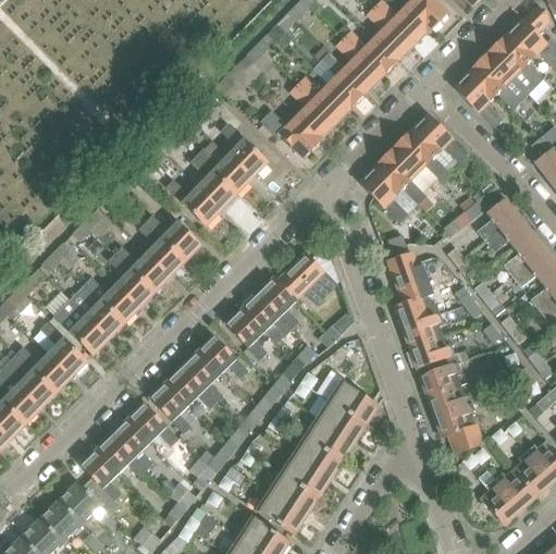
[(430,29),(405,4),(395,14),(380,0),(373,0),(371,2),(412,44),(427,29),(428,32),(430,29)]
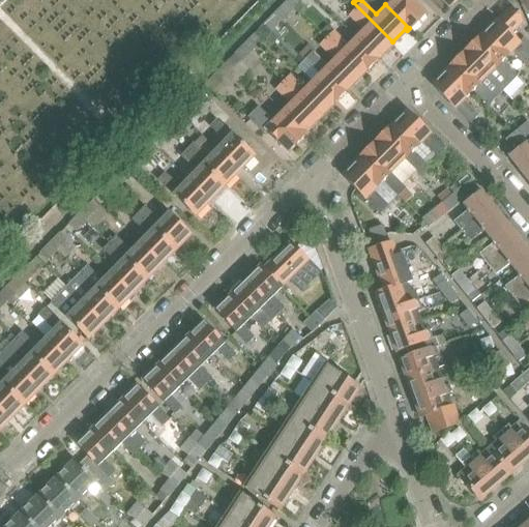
[(409,28),(424,12),(412,0),(388,0),(385,4),(409,28)]
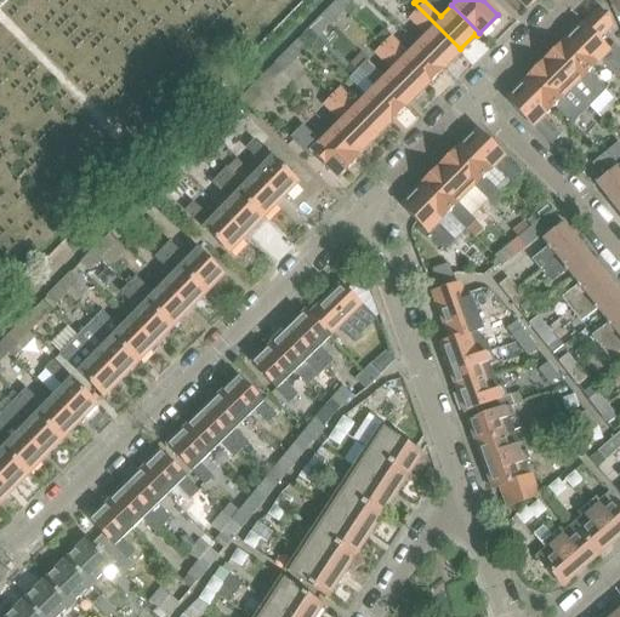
[(328,23),(340,11),(331,3),(319,15),(328,23)]
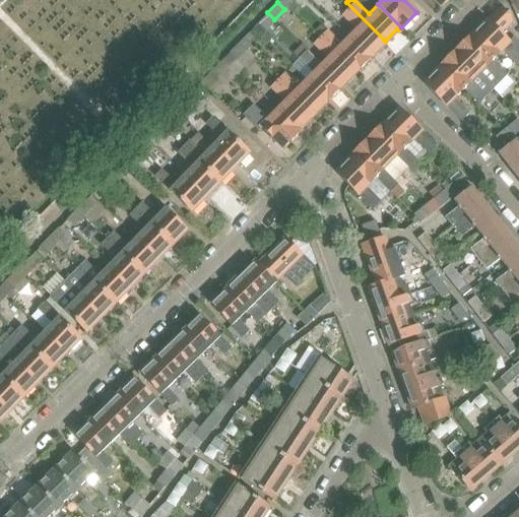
[(370,56),(385,41),(346,2),(339,9),(355,26),(347,34),(370,56)]
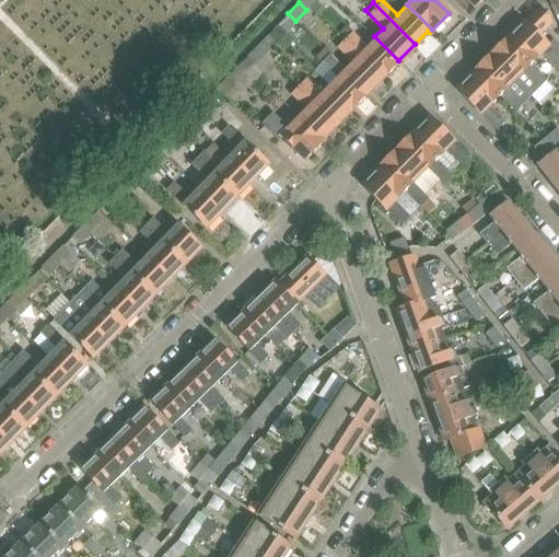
[(544,10),(537,8),(536,7),(522,21),(521,20),(502,38),(527,64),(538,53),(551,66),(552,65),(556,69),(558,65),(558,44),(552,38),(547,44),(539,36),(544,32),(540,28),(548,21),(544,10)]
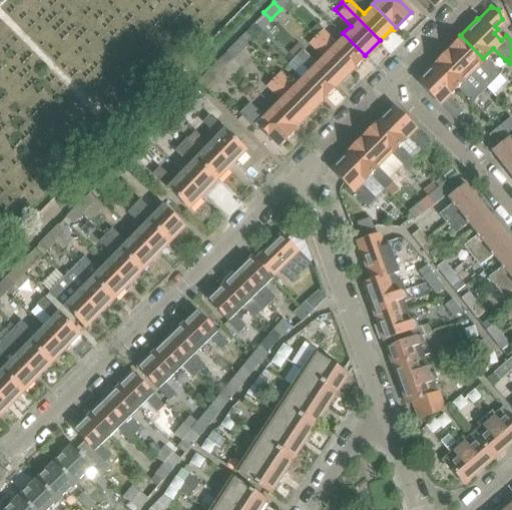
[(261,29),(271,19),(264,12),(253,22),(261,29)]
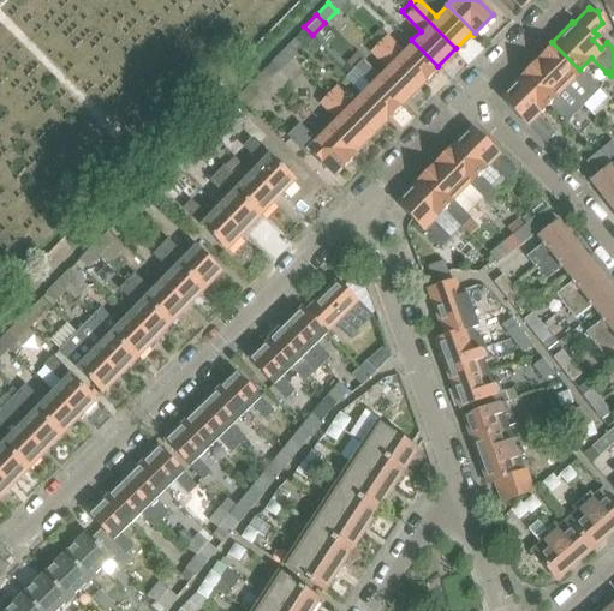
[(437,66),(411,40),(401,51),(382,31),(375,39),(421,84),(437,66)]
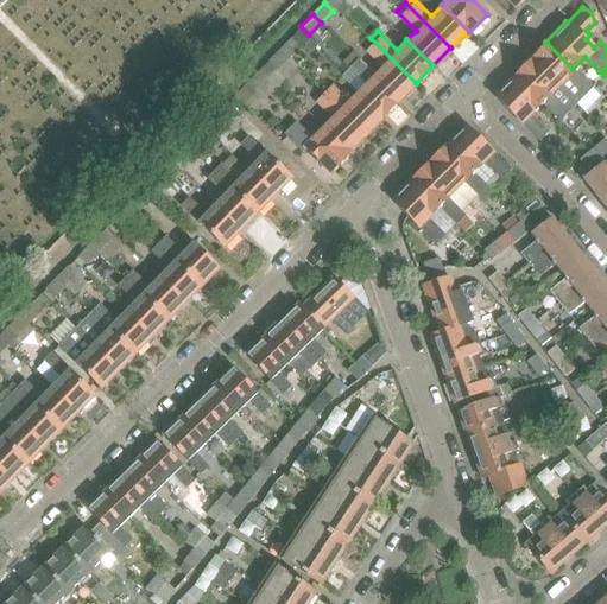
[(288,57),(299,45),(291,37),(279,49),(288,57)]
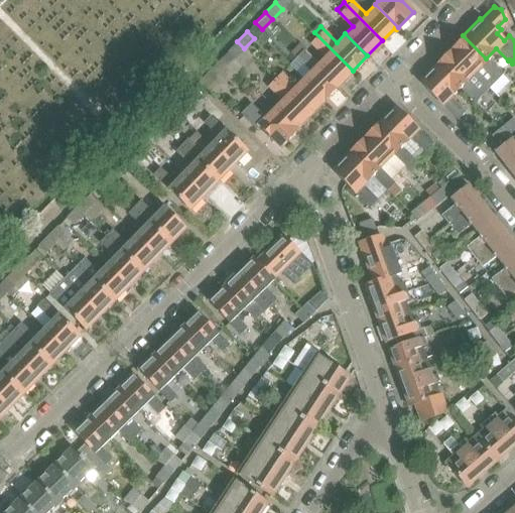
[(338,85),(353,71),(314,32),(308,38),(325,54),(315,62),(338,85)]
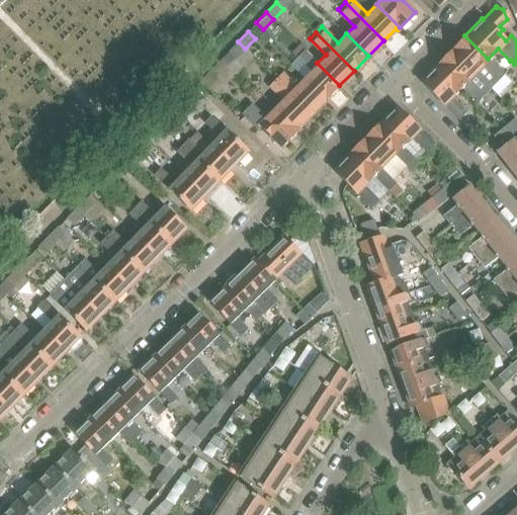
[(488,59),(464,35),(450,50),(490,89),(504,74),(488,59)]
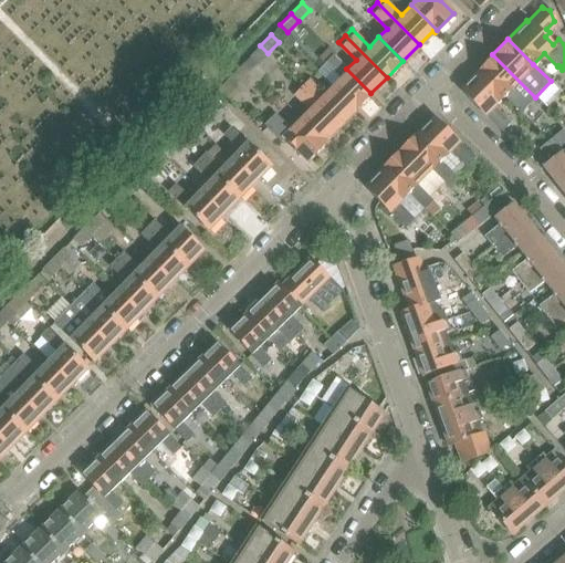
[(257,64),(268,53),(260,45),(249,56),(257,64)]
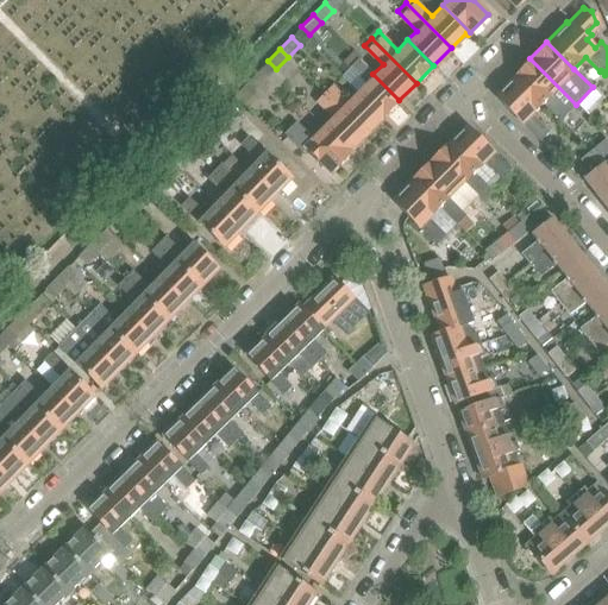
[(399,100),(373,74),(353,55),(346,63),(365,81),(357,90),(383,117),(399,100)]
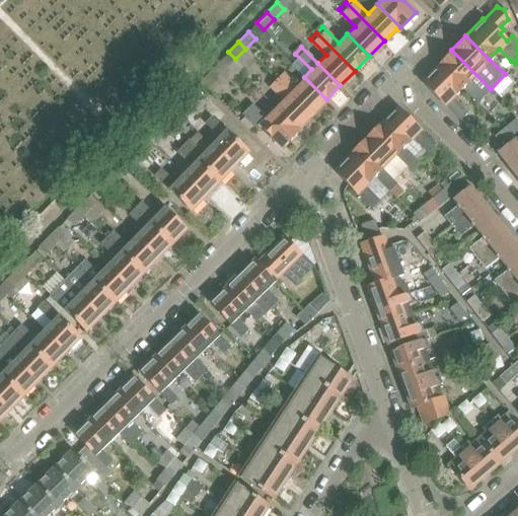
[(491,89),(451,50),(437,65),(460,88),(475,103),(491,89)]
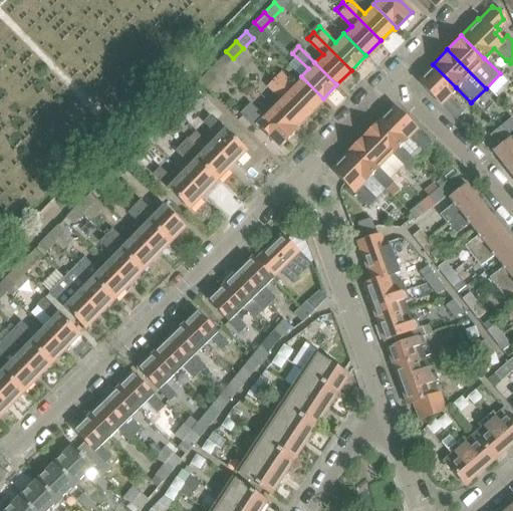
[(205,87),(228,64),(220,57),(198,80),(205,87)]
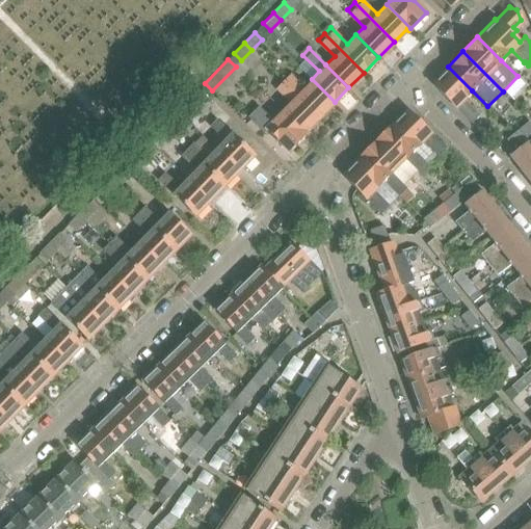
[(472,90),(448,67),(430,84),(466,118),(471,124),(478,116),(461,100),(472,90)]
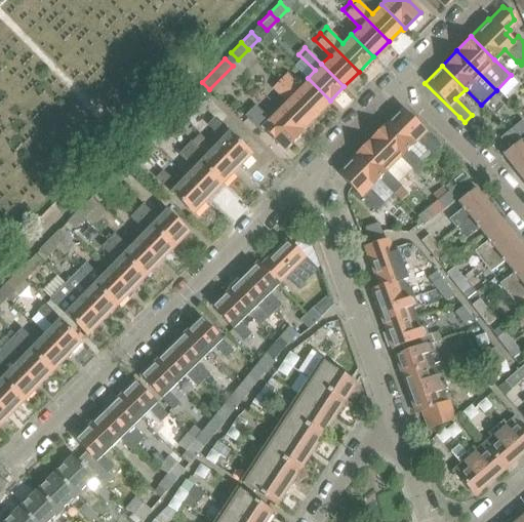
[(330,101),(308,78),(298,86),(282,71),(275,78),(313,117),(330,101)]
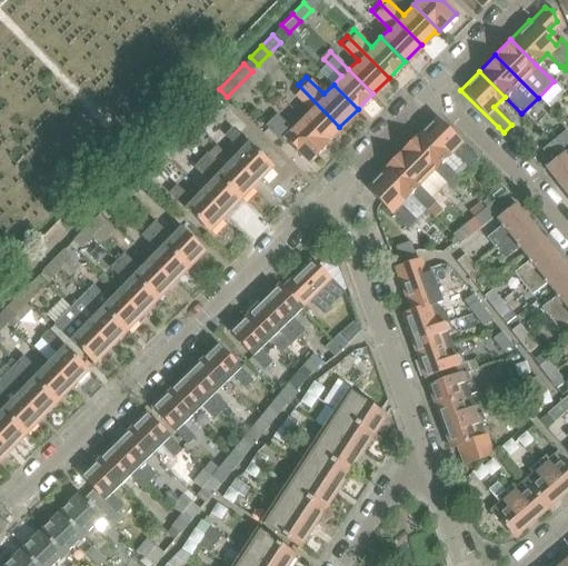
[(326,140),(339,127),(298,85),(292,90),(310,108),(299,119),(325,145),(328,141),(326,140)]
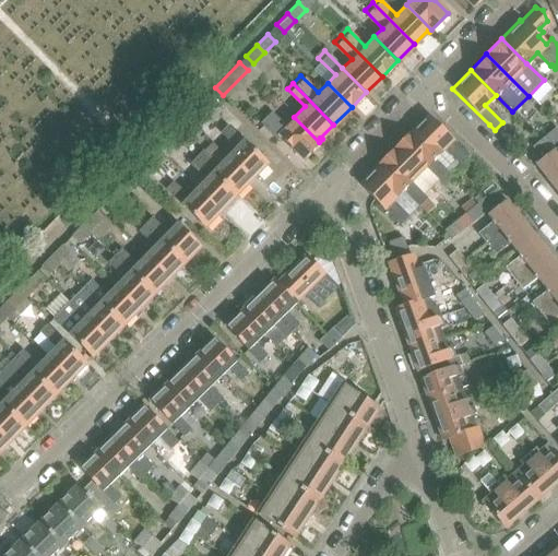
[(194,125),(205,114),(198,106),(187,117),(194,125)]
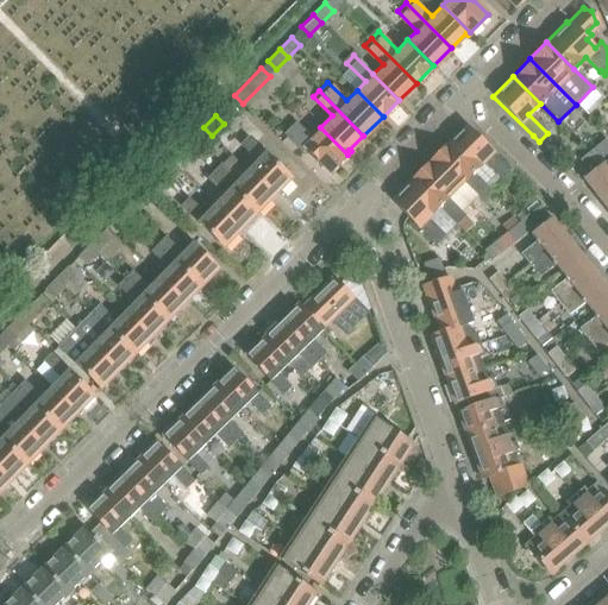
[(348,155),(320,127),(309,137),(296,124),(288,131),(330,172),(348,155)]
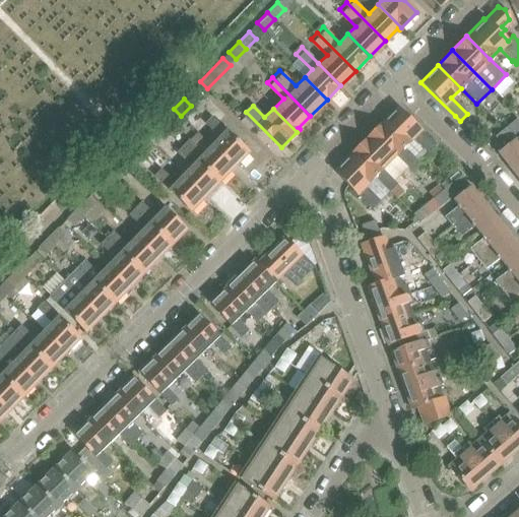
[(428,152),(435,145),(435,144),(397,107),(380,124),(403,147),(412,138),(428,152)]
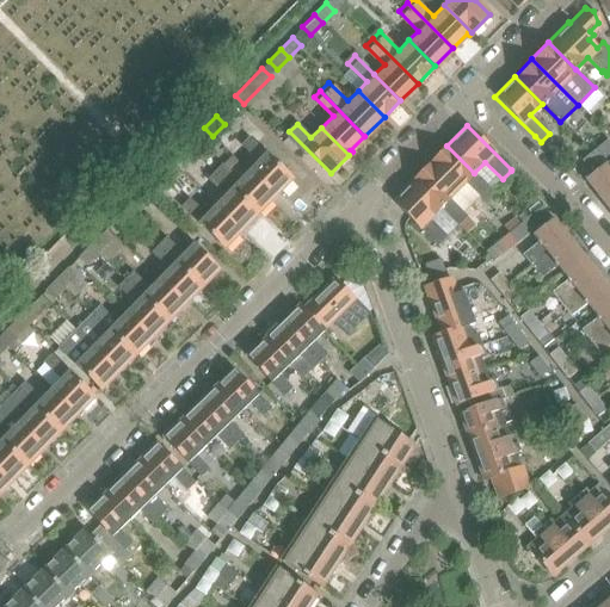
[(195,153),(207,141),(198,132),(186,146),(195,153)]
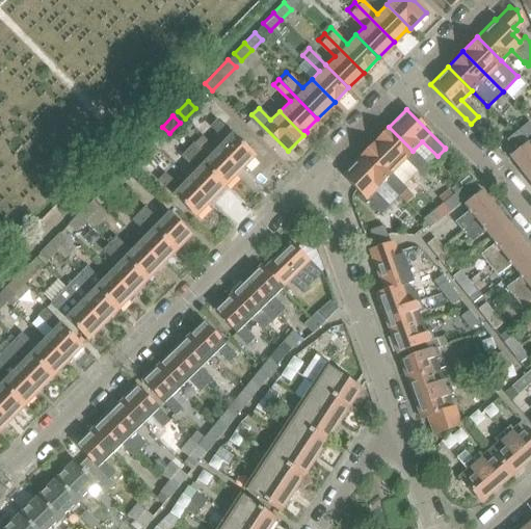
[(214,147),(237,169),(251,154),(215,117),(208,125),(216,133),(220,130),(226,135),(214,147)]
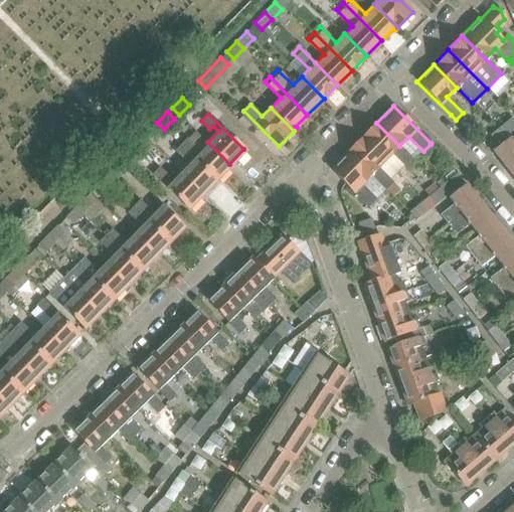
[(155,140),(164,129),(157,123),(147,133),(155,140)]
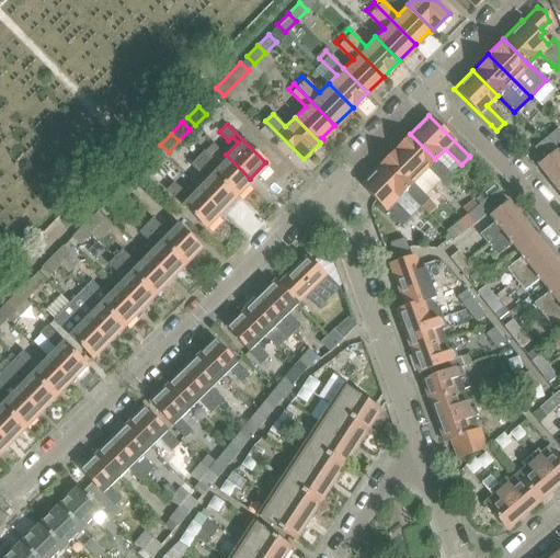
[(452,174),(435,159),(410,134),(395,150),(420,174),(427,167),(443,183),(452,174)]
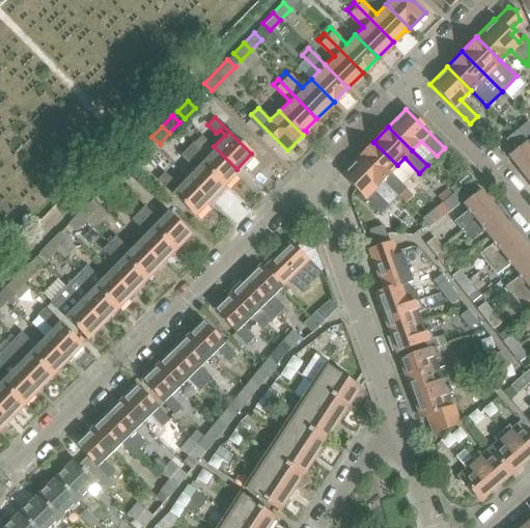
[(519,139),(512,131),(504,138),(510,146),(519,139)]
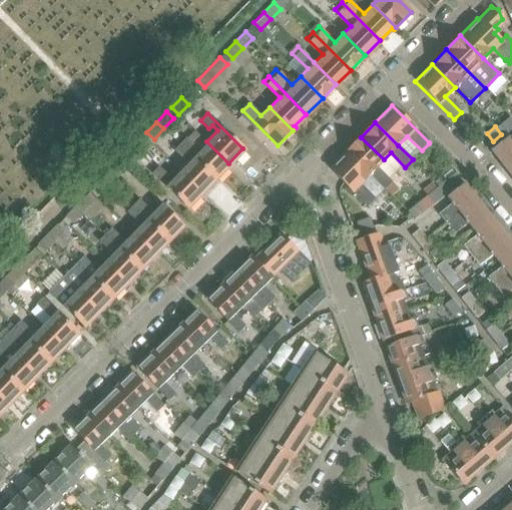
[(228,163),(206,141),(196,152),(191,147),(194,144),(185,135),(179,142),(214,177),(228,163)]
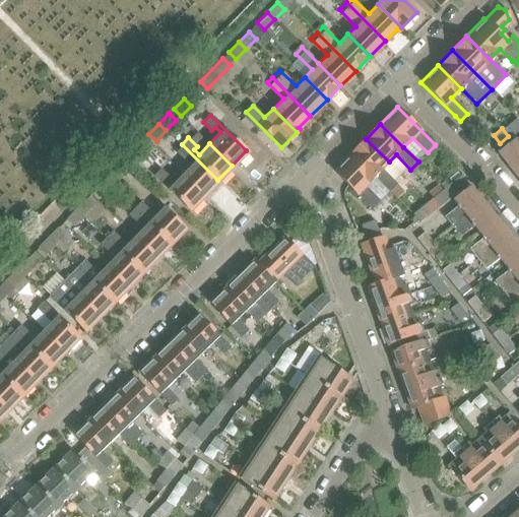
[(513,137),(512,137),(496,150),(509,168),(518,159),(518,143),(518,144),(513,137)]
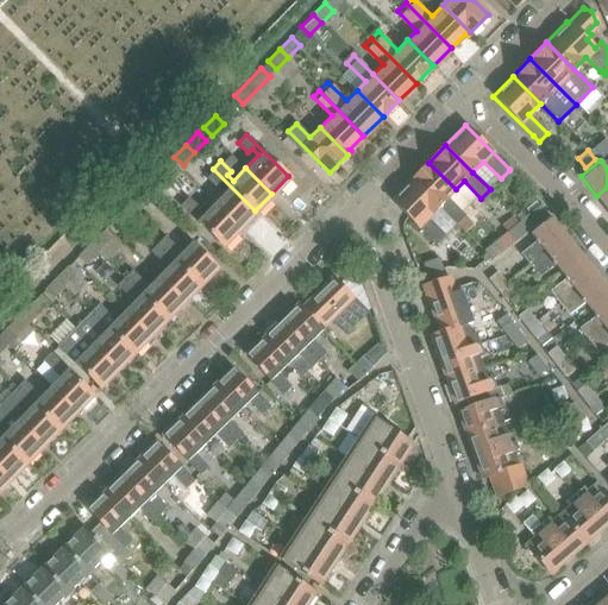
[(447,197),(456,189),(428,163),(412,180),(438,207),(456,224),(465,214),(447,197)]
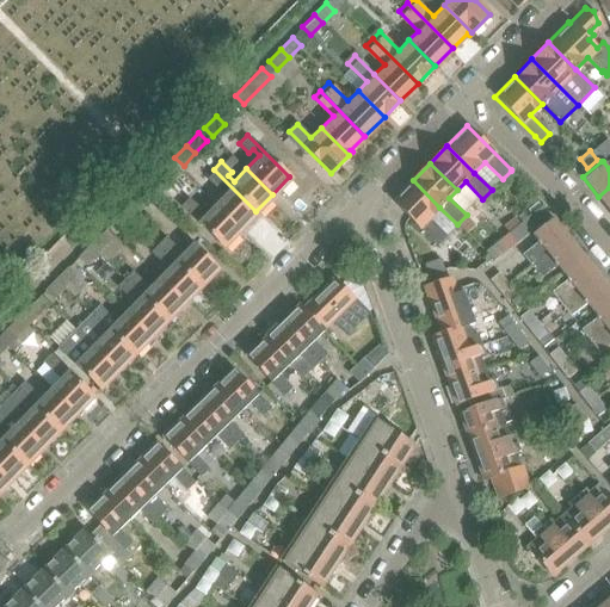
[(239,228),(256,211),(214,169),(205,178),(211,185),(203,193),(239,228)]
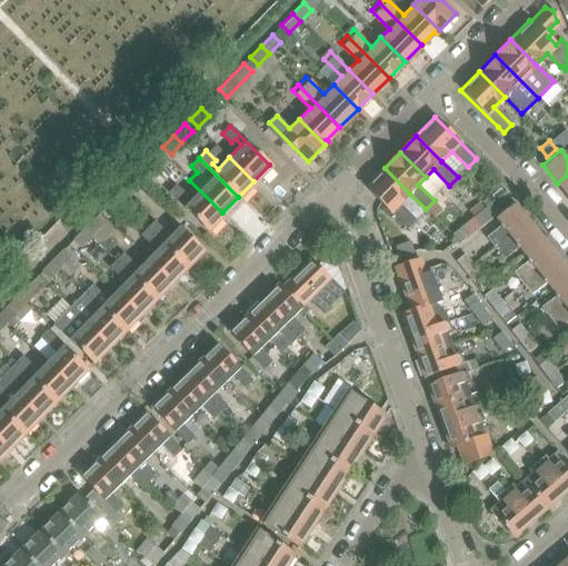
[(145,181),(159,166),(152,159),(137,174),(145,181)]
